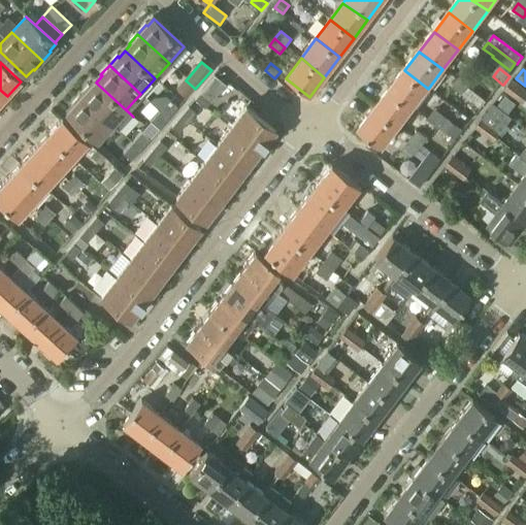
[(404,70),(389,90),(414,108),(428,89),(404,70)]
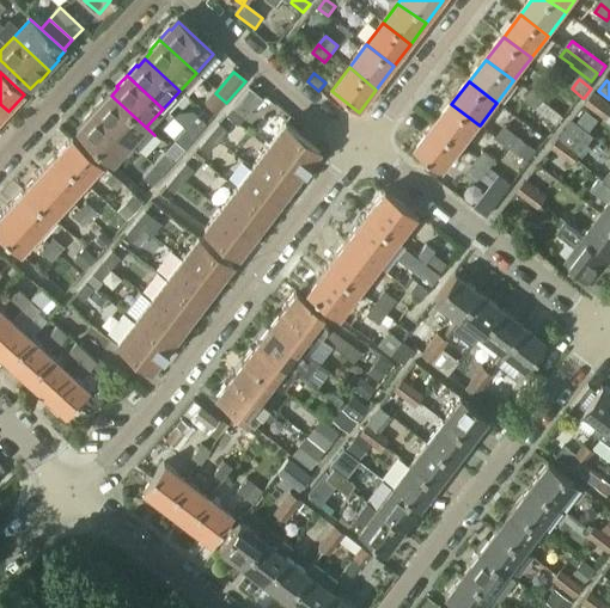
[(537,86),(531,94),(543,103),(549,94),(537,86)]
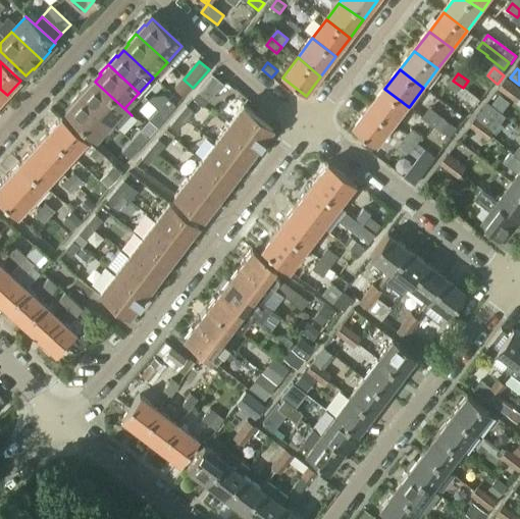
[(224,85),(213,75),(194,99),(204,108),(209,101),(210,102),(224,85)]
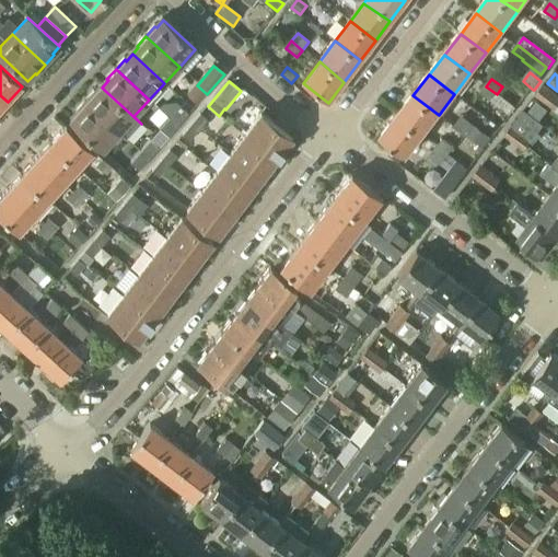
[(198,104),(207,94),(197,85),(188,95),(198,104)]
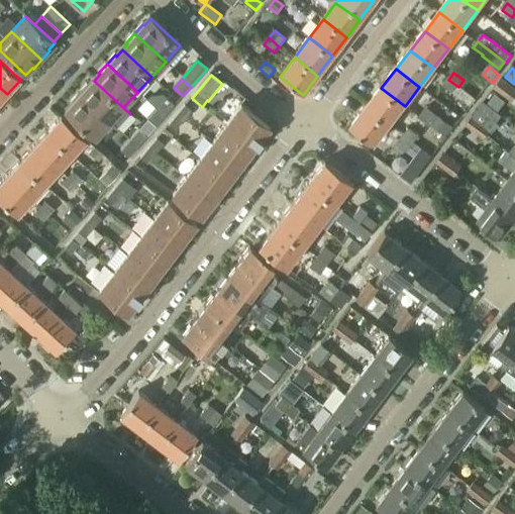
[(514,88),(502,79),(494,89),(513,103),(514,101),(514,88)]
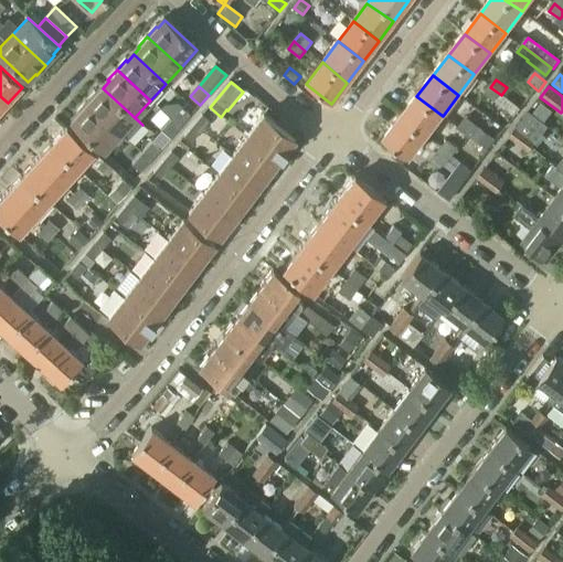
[(490,87),(485,94),(496,103),(501,95),(490,87)]
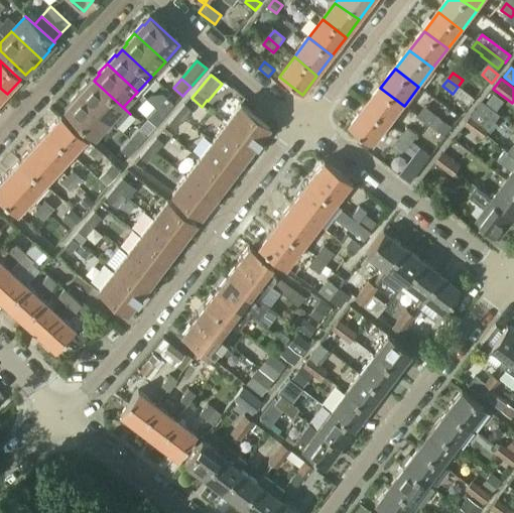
[(79,95),(109,123),(117,129),(130,114),(94,81),(88,87),(87,86),(79,95)]
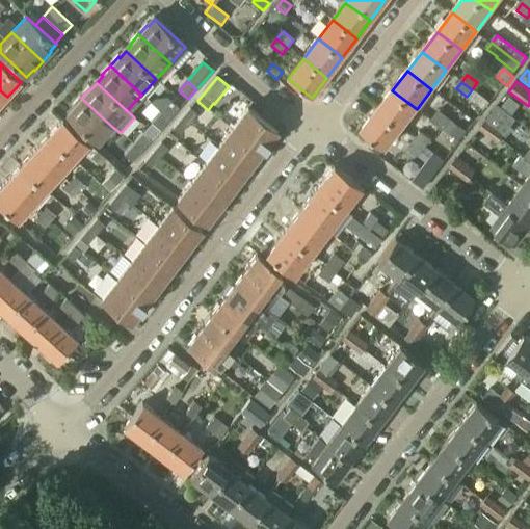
[(378,109),(402,128),(417,109),(392,90),(378,109)]
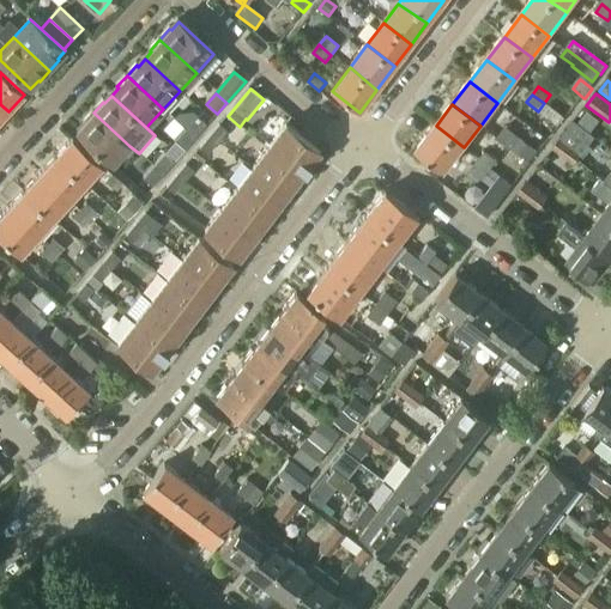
[(113,164),(129,146),(94,113),(84,123),(85,125),(78,133),(113,164)]
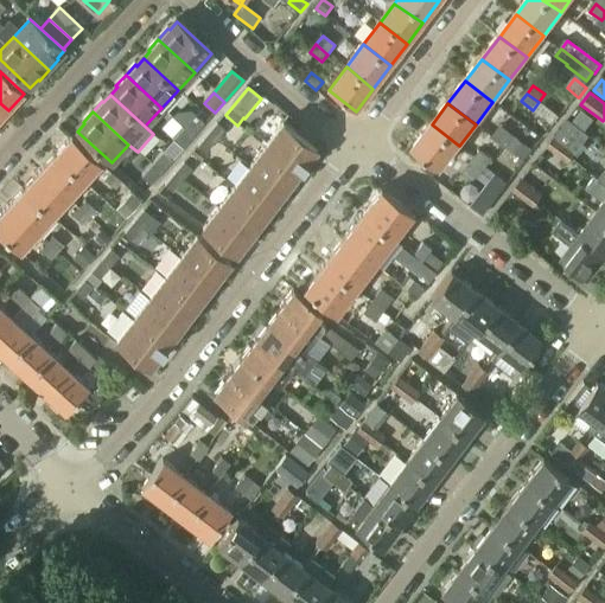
[(584,113),(574,124),(586,133),(596,121),(584,113)]
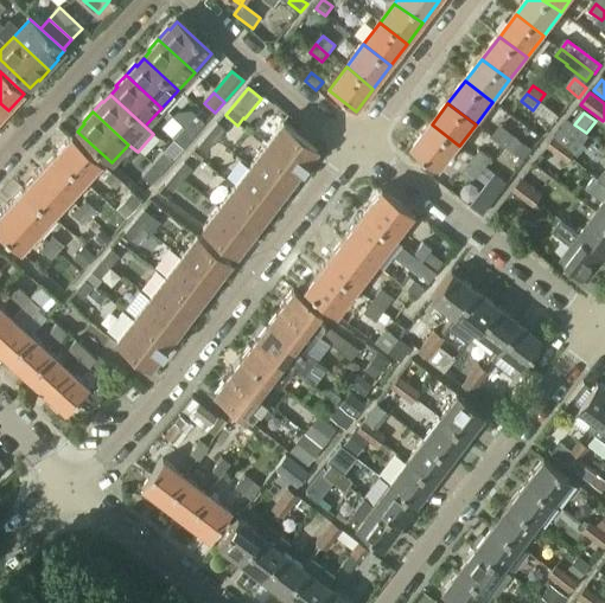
[(196,117),(185,129),(193,138),(205,124),(196,117)]
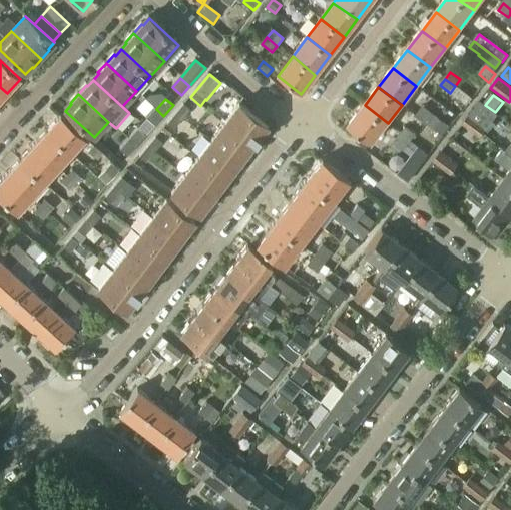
[(481,102),(470,117),(479,124),(488,131),(493,123),(499,116),(481,102)]
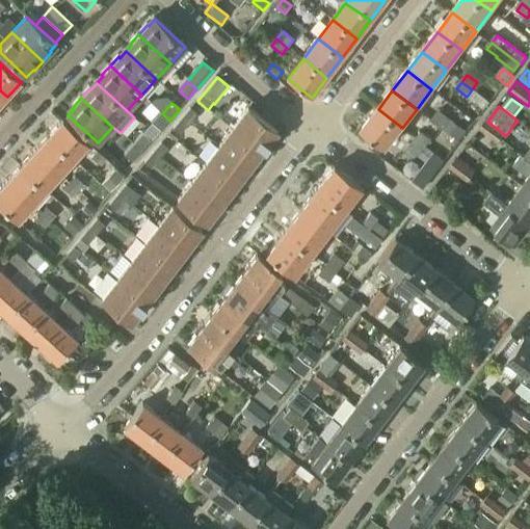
[(248,108),(235,127),(264,150),(279,131),(248,108)]
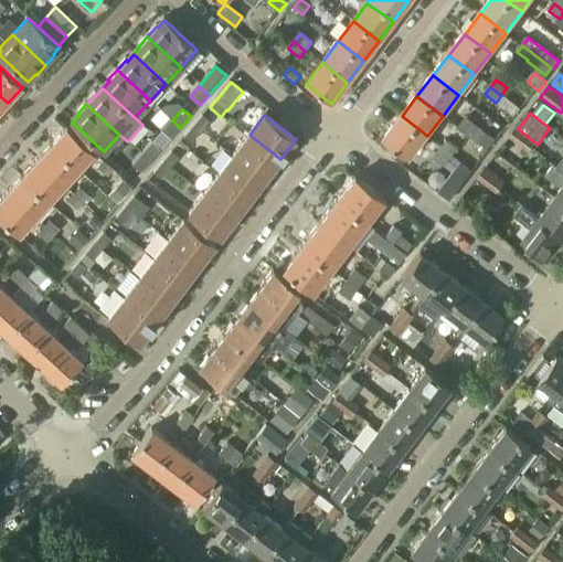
[(203,116),(197,124),(204,129),(211,122),(203,116)]
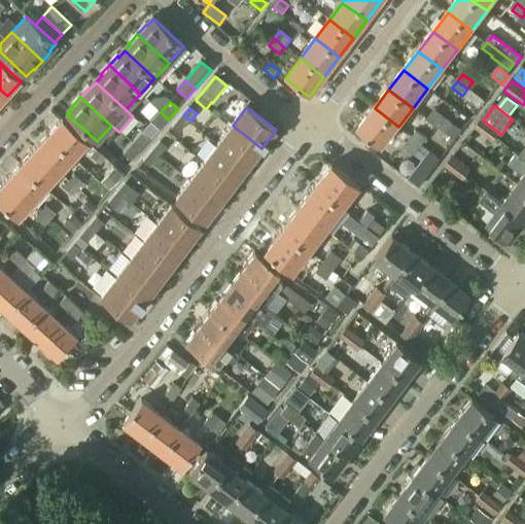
[(375,108),(358,129),(373,140),(382,147),(398,127),(375,108)]
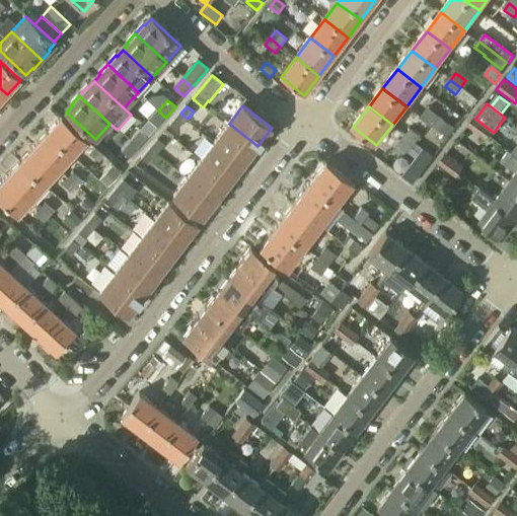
[(157,128),(165,118),(158,111),(149,121),(157,128)]
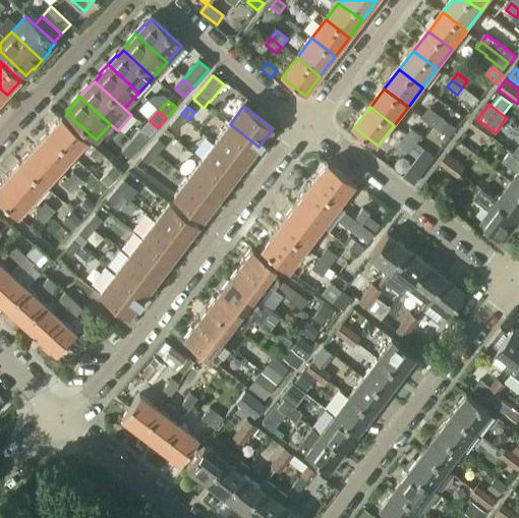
[(181,114),(170,126),(177,132),(188,119),(181,114)]
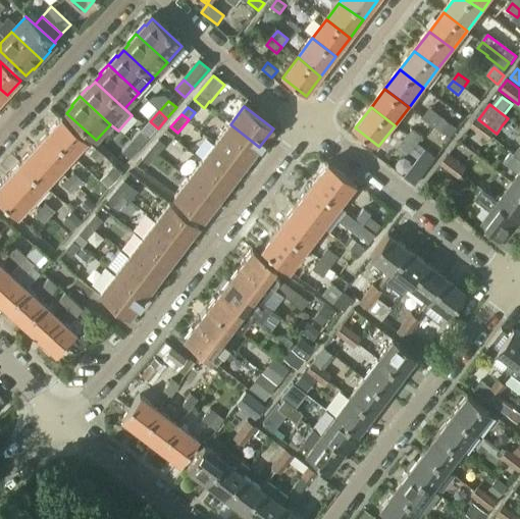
[(435,127),(452,140),(459,130),(443,118),(435,127)]
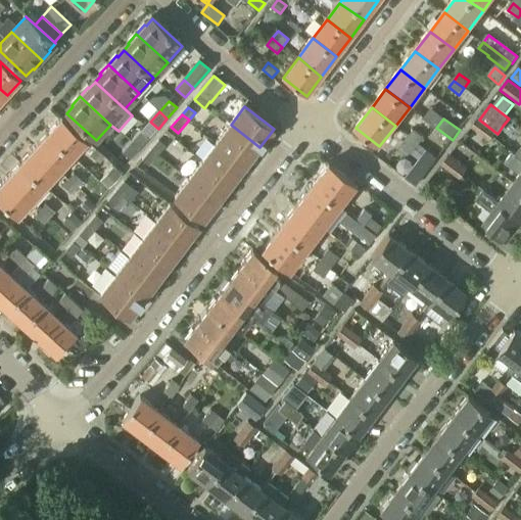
[(48,134),(73,157),(87,141),(62,120),(48,134)]
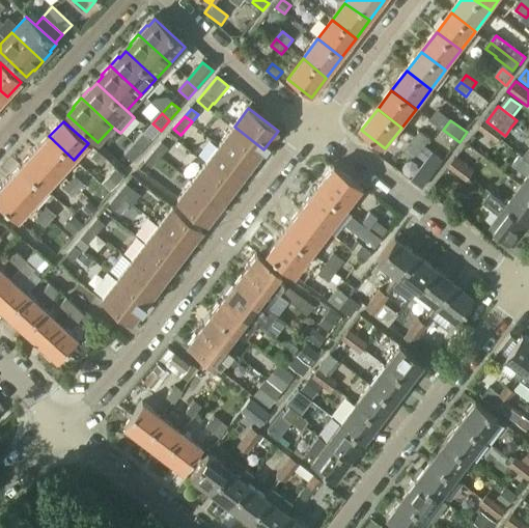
[(486,121),(479,131),(489,137),(496,129),(486,121)]
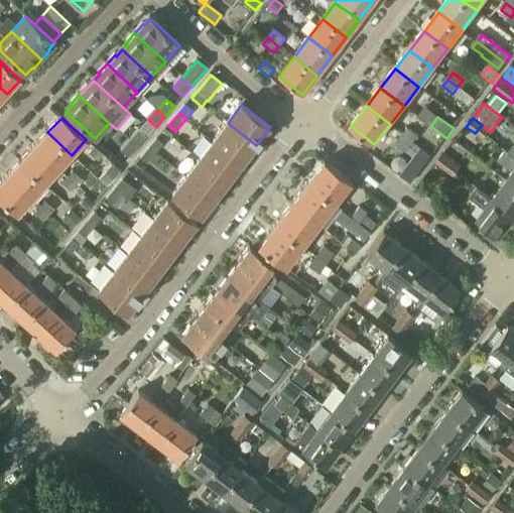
[(228,123),(214,141),(243,163),(256,145),(228,123)]
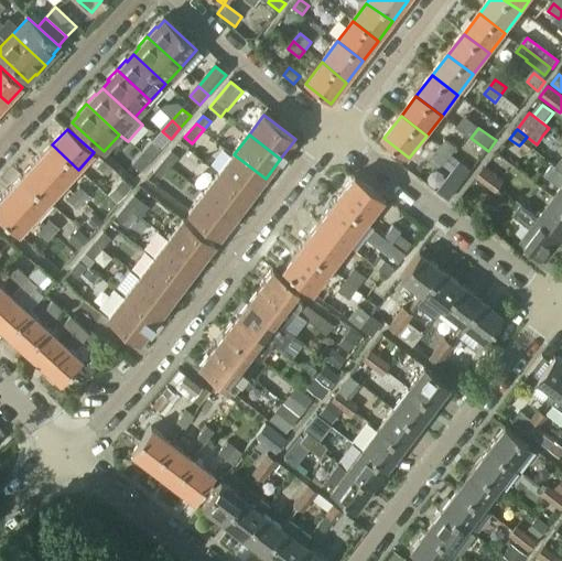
[(527,137),(519,146),(529,153),(532,149),(537,144),(527,137)]
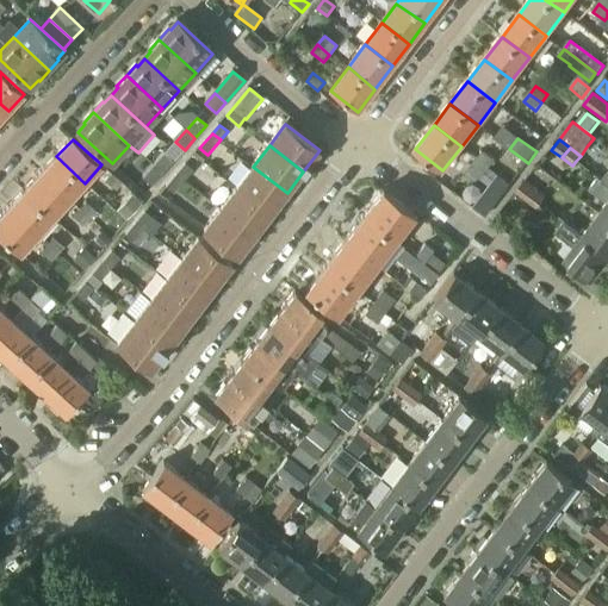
[(478,160),(490,170),(496,162),(484,152),(478,160)]
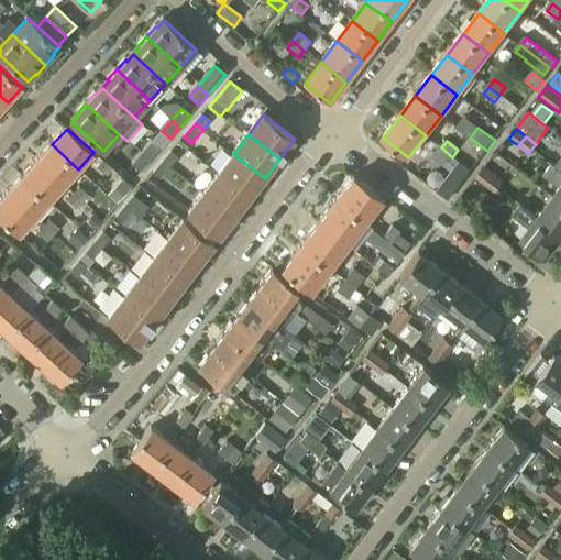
[(152,143),(142,154),(150,162),(161,151),(152,143)]
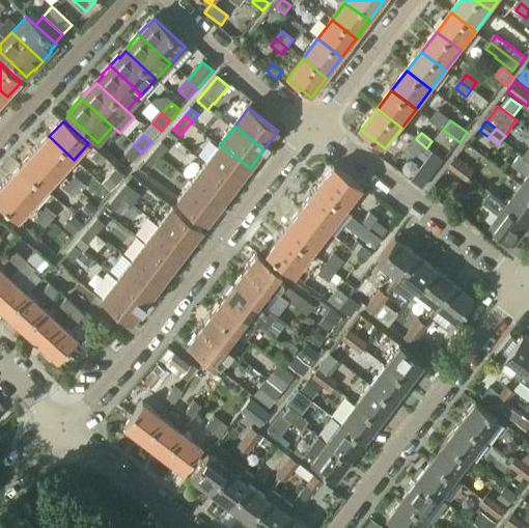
[(35,151),(61,174),(74,160),(49,136),(35,151)]
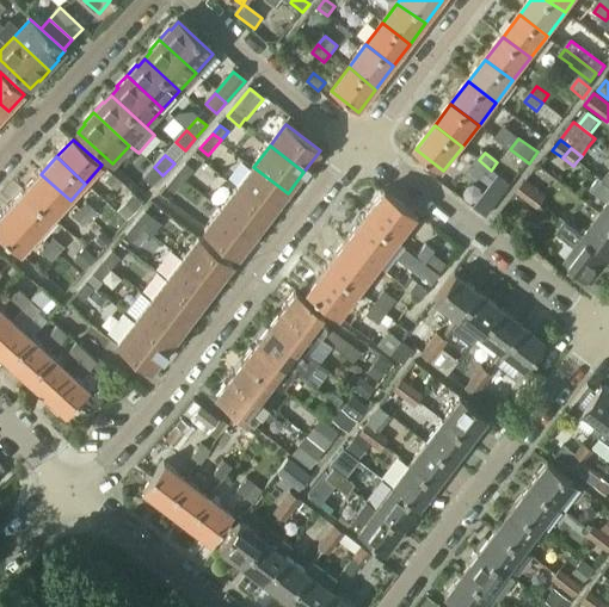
[(472,168),(485,178),(491,171),(479,160),(472,168)]
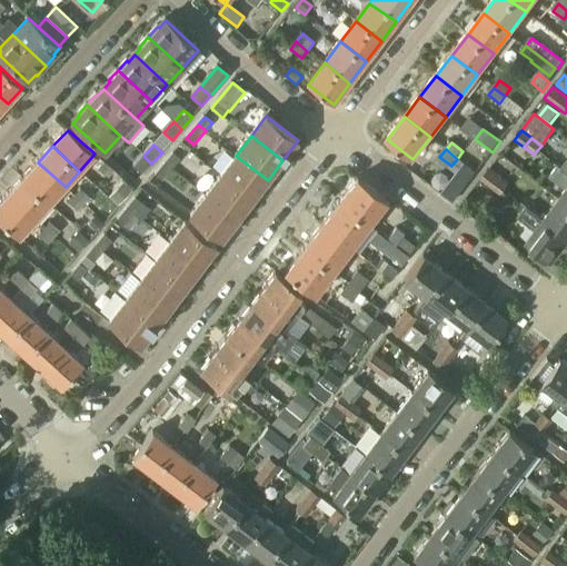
[(173,154),(161,167),(169,174),(181,159),(173,154)]
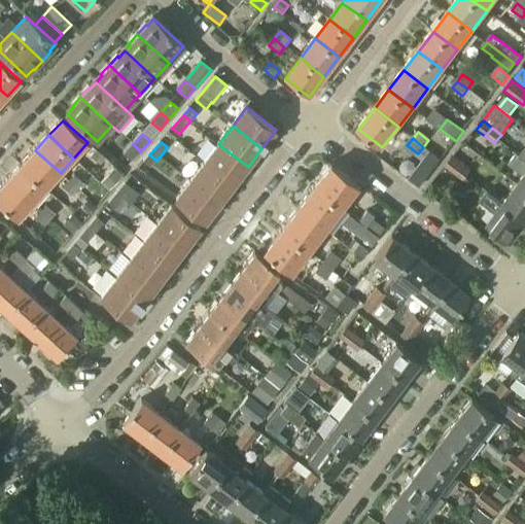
[(132,162),(140,151),(133,144),(124,154),(132,162)]
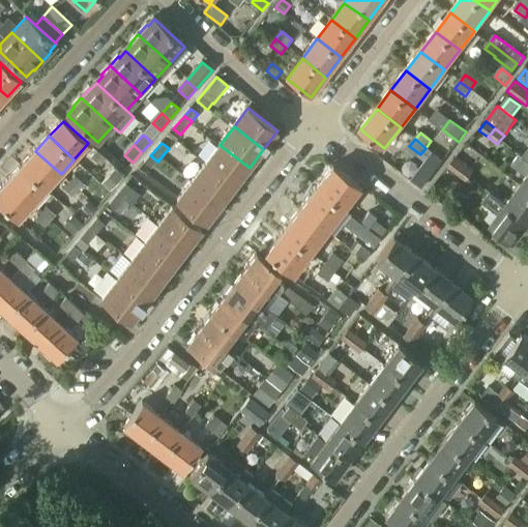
[(220,145),(206,164),(235,185),(250,168),(220,145)]
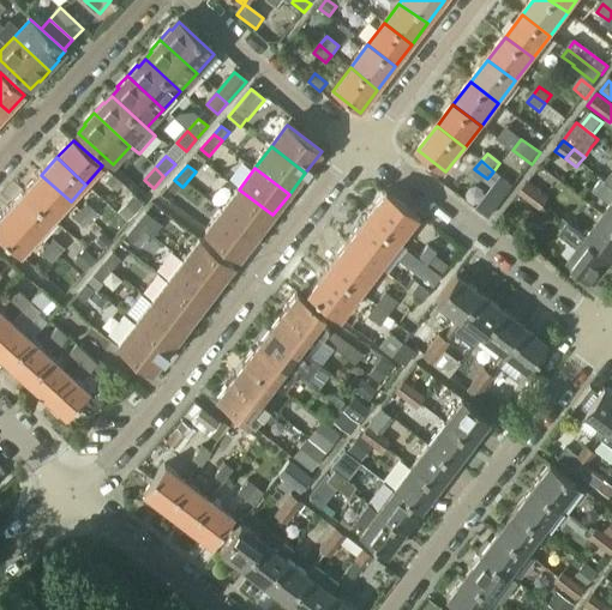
[(23,194),(53,221),(71,201),(41,175),(23,194)]
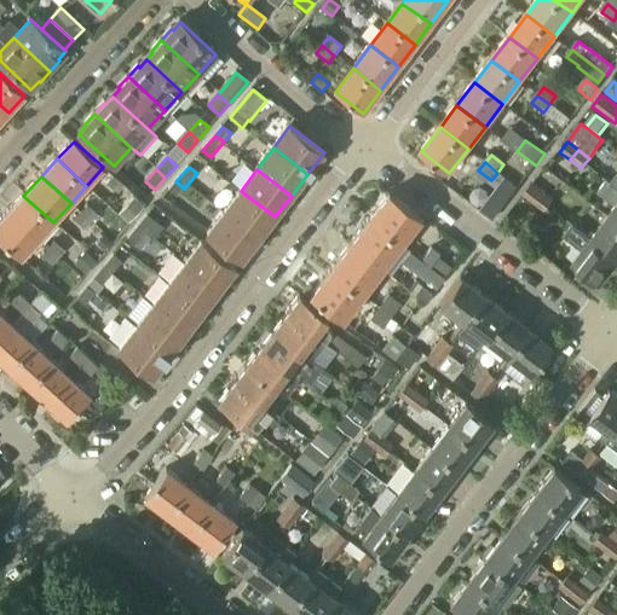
[(114,177),(107,184),(119,195),(126,186),(114,177)]
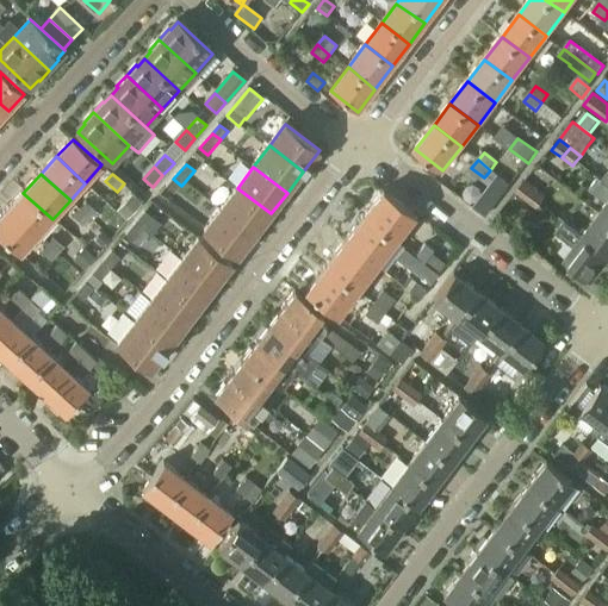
[(498,176),(488,191),(500,200),(512,186),(498,176)]
